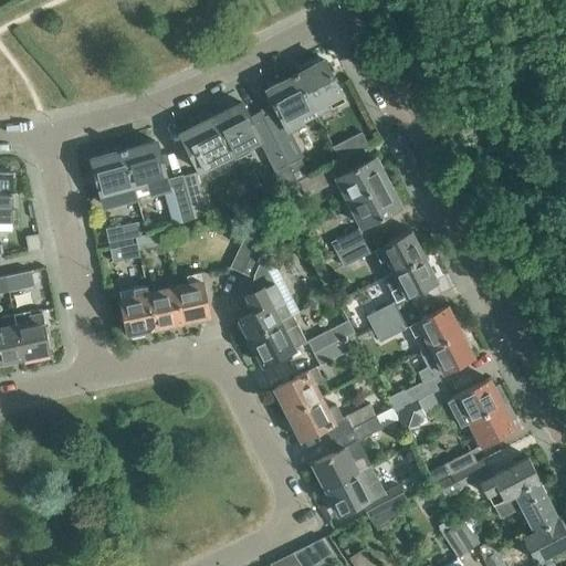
[(345,101),(334,79),(324,60),(311,66),(312,67),(299,74),(297,72),(294,73),(317,115),(332,108),(345,101)]
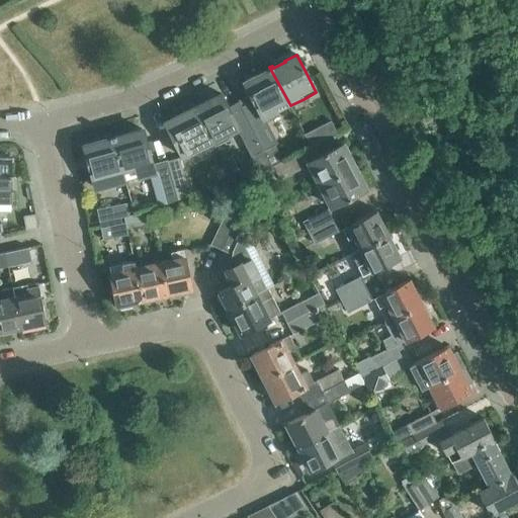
[(264,119),(290,105),(269,67),(267,68),(268,70),(257,76),(257,75),(244,81),(260,110),(256,112),(250,100),(243,104),(255,128),(266,123),(264,119)]
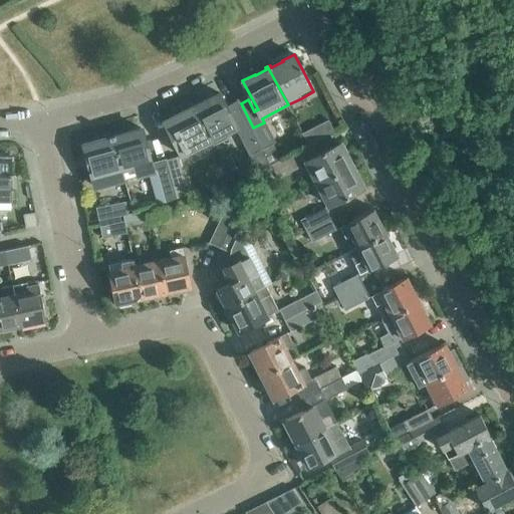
[(237,127),(241,135),(253,127),(241,103),(239,104),(237,99),(226,105),(219,92),(218,93),(219,93),(204,101),(203,100),(195,104),(215,145),(229,138),(227,134),(237,127)]
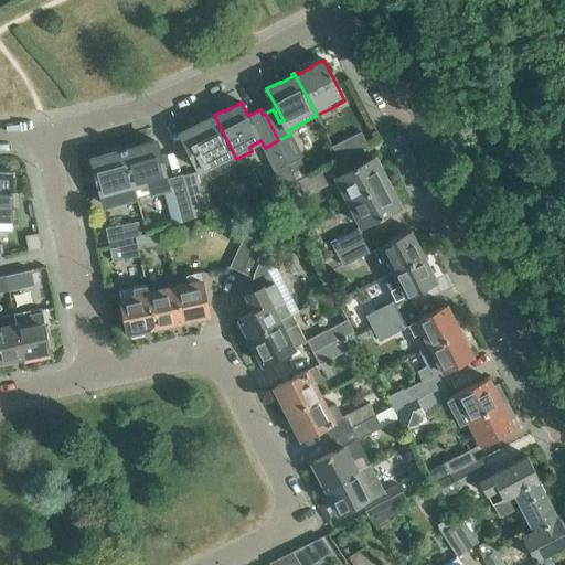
[(238,162),(236,159),(214,115),(200,123),(201,123),(182,132),(182,131),(181,132),(183,138),(185,148),(189,147),(201,170),(219,161),(221,166),(234,159),(236,163),(238,162)]
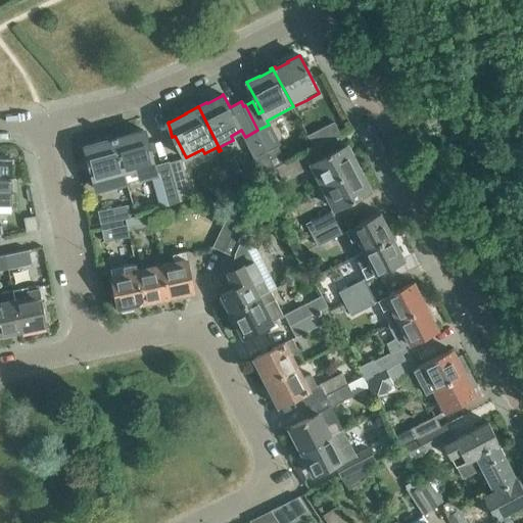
[(340,133),(334,122),(334,121),(307,135),(315,146),(317,145),(340,133)]
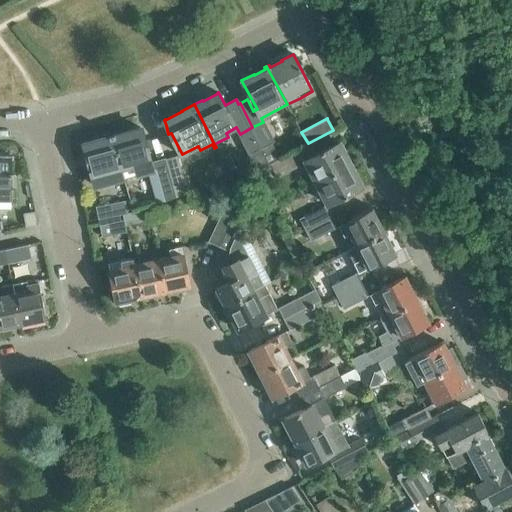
[(252,127),(270,163),(278,158),(271,142),(273,141),(263,122),(252,127)]
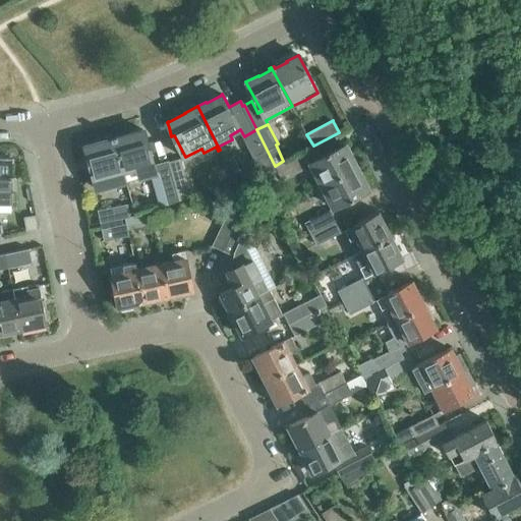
[(112,139),(121,171),(124,180),(139,177),(155,173),(149,154),(151,153),(147,138),(145,138),(142,129),(127,133),(127,135),(112,139)]
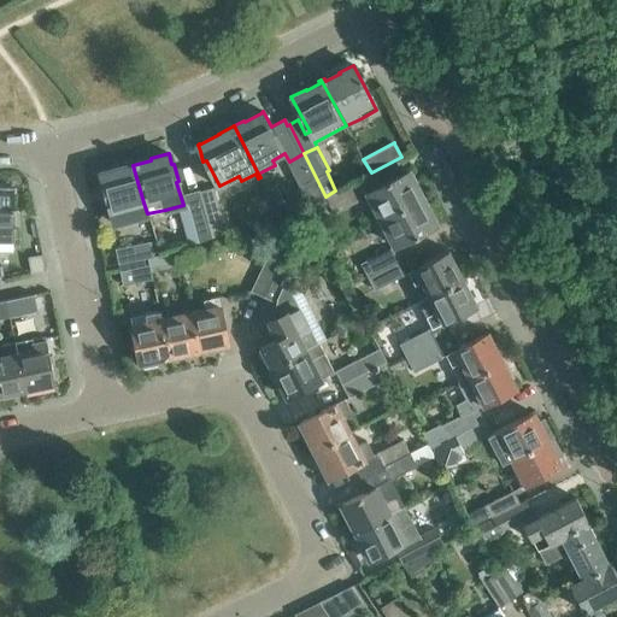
[(299,191),(306,206),(325,197),(304,153),(289,162),(301,186),(303,186),(304,188),(299,191)]
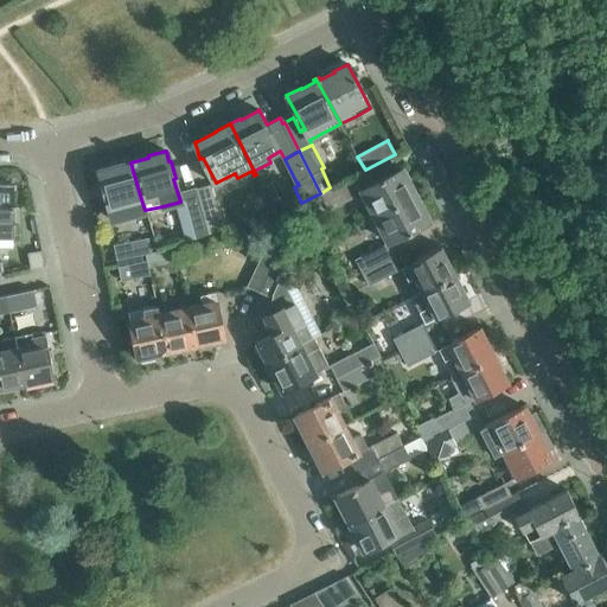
[(145,210),(141,199),(131,163),(131,159),(128,160),(129,163),(116,166),(115,165),(98,170),(101,180),(100,180),(104,198),(106,198),(112,219),(129,215),(145,210)]
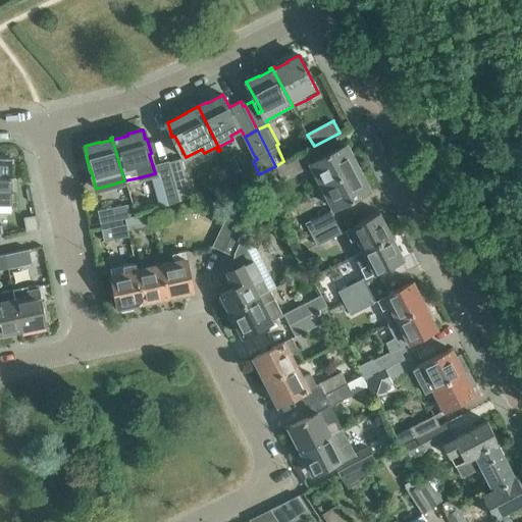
[(311,162),(322,185),(357,167),(345,144),(322,155),(316,145),(314,146),(301,152),(284,161),(283,161),(275,166),(280,176),(289,171),(290,173),(311,162)]
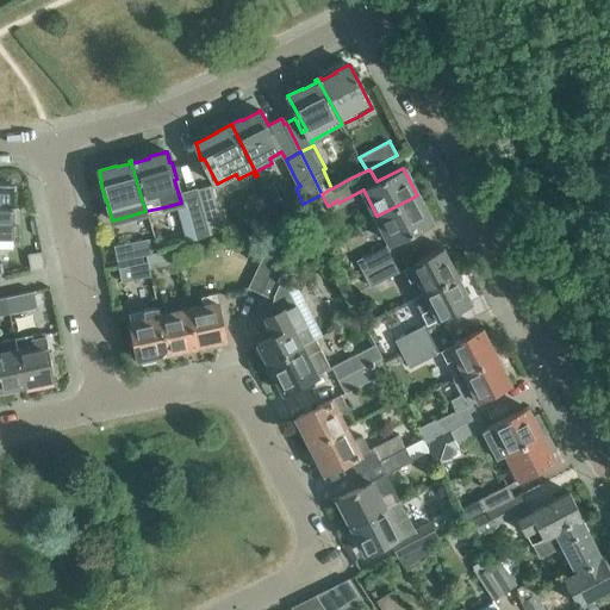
[(0,184),(0,236),(13,237),(14,221),(18,221),(18,207),(13,207),(13,186),(14,186),(14,184),(0,184)]
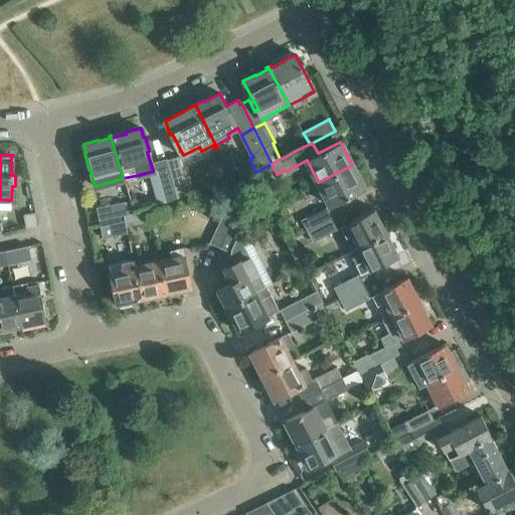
[(175,190),(186,186),(178,156),(166,160),(175,190)]
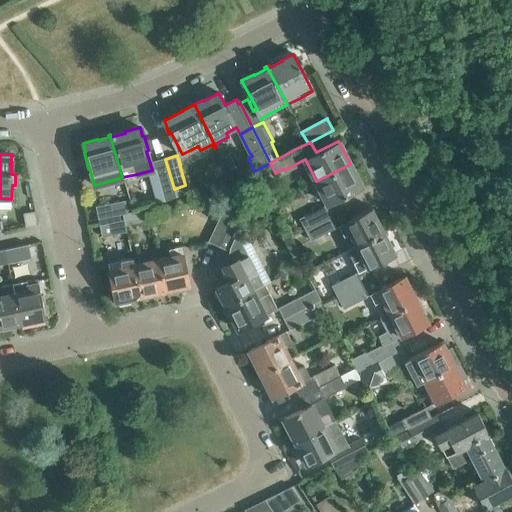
[(174,189),(165,159),(153,162),(162,193),(174,189)]
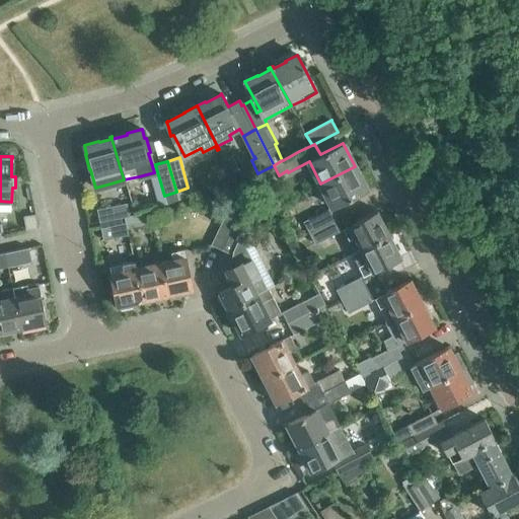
[(367,190),(366,188),(355,166),(320,183),(332,208),(367,190)]
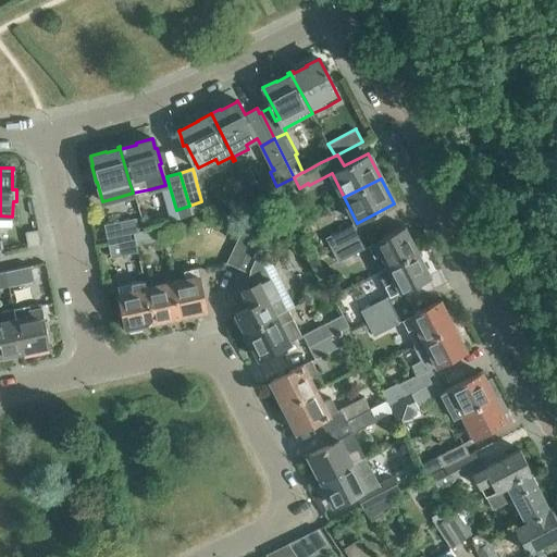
[(108,238),(132,233),(139,232),(136,218),(104,224),(108,238)]
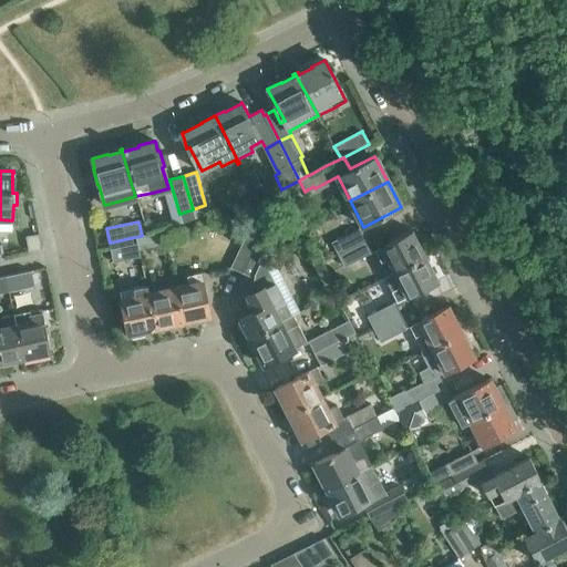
[(338,256),(366,241),(360,229),(332,244),(338,256)]
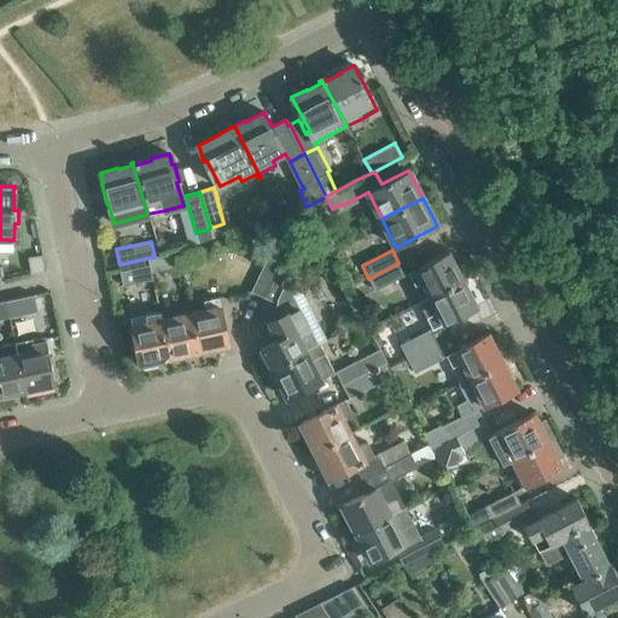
[(421,283),(430,297),(464,279),(449,252),(450,252),(449,251),(414,268),(415,269),(408,273),(415,286),(421,283)]
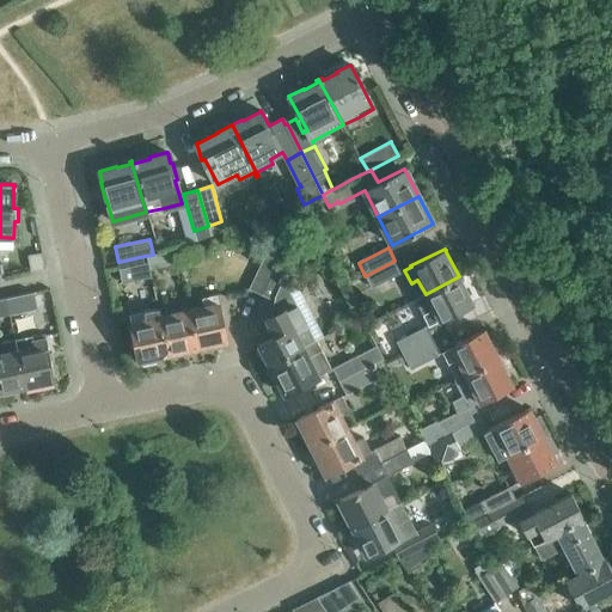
[(176,250),(153,255),(145,256),(147,263),(148,269),(151,269),(179,263),(176,250)]
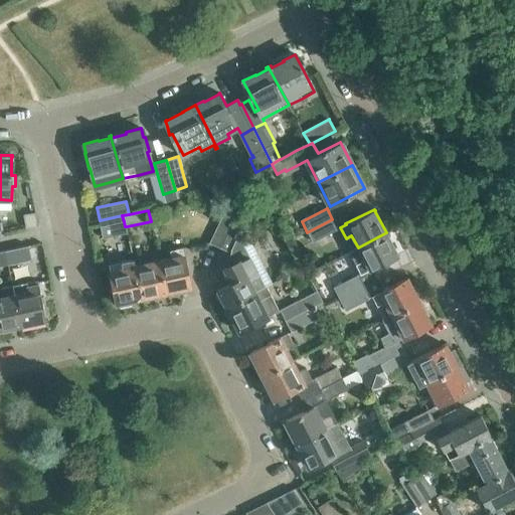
[(220,245),(232,216),(221,212),(209,240),(220,245)]
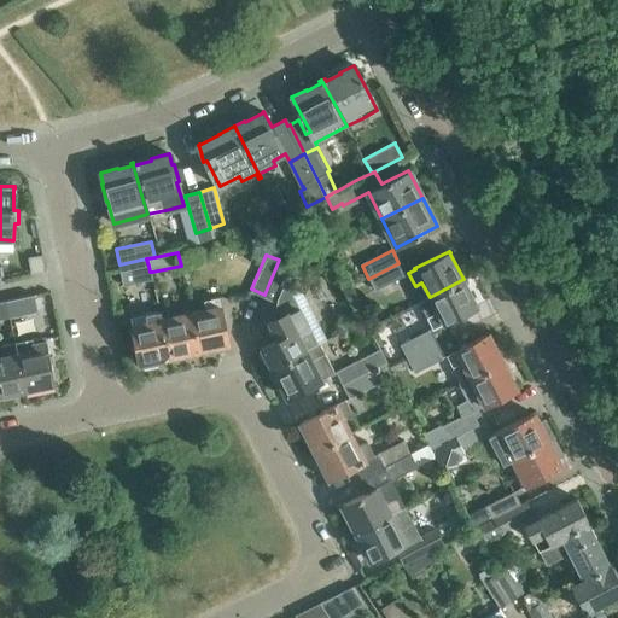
[(292,266),(279,260),(264,295),(278,299),(292,266)]
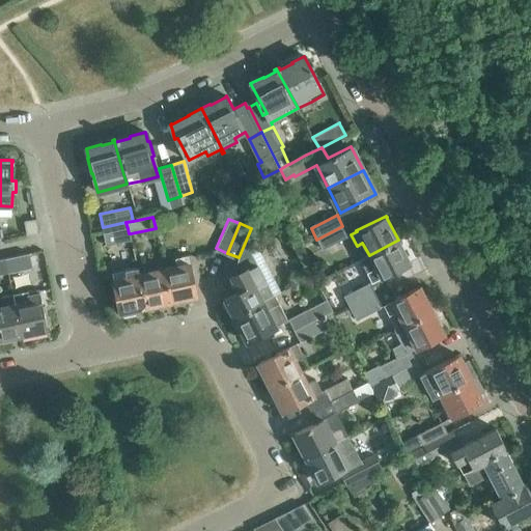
[(342,226),(316,240),(323,251),(348,238),(342,226)]
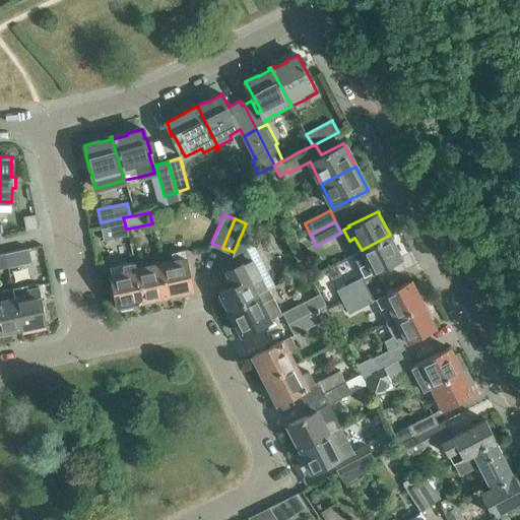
[(125,223),(102,229),(104,240),(129,236),(128,229),(126,229),(125,223)]
